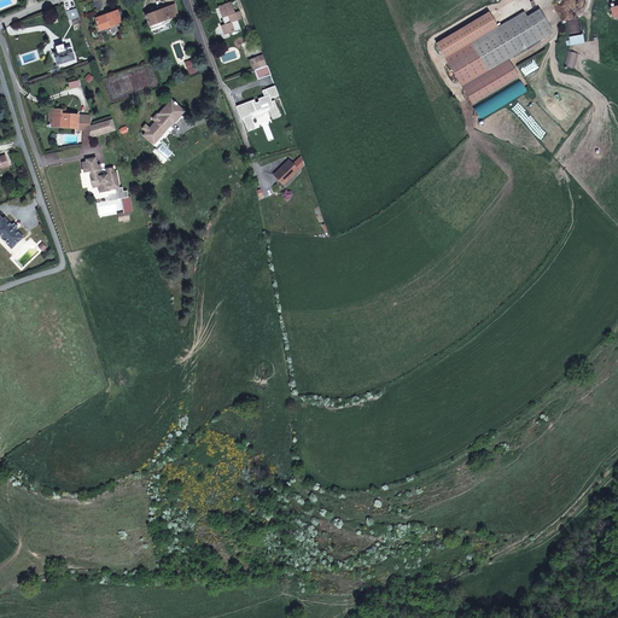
[(234,13),(231,3),(219,7),(225,24),(221,25),(225,35),(240,29),(237,21),(242,19),(240,17),(237,18),(234,13)]
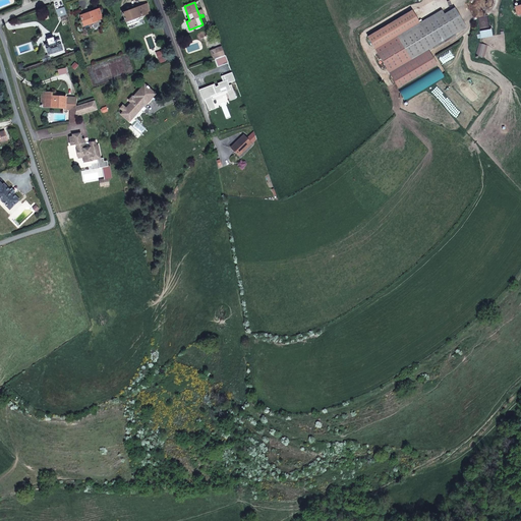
[(147,4),(142,5),(133,9),(127,11),(127,9),(122,11),(126,21),(127,25),(138,21),(138,20),(142,18),(141,15),(146,14),(150,12),(147,4)]
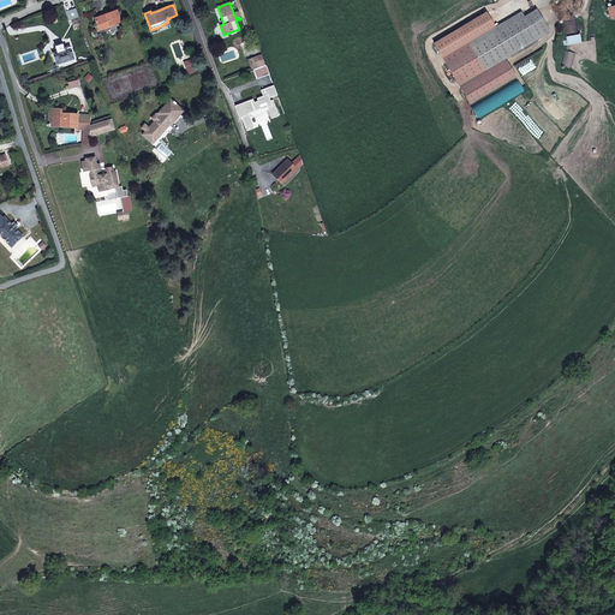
[(76,9),(66,11),(69,21),(79,17),(78,12),(76,9)]
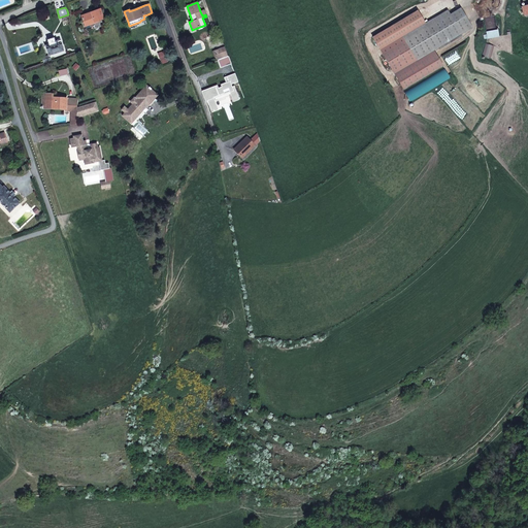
[(434,53),(433,51),(431,46),(469,23),(461,8),(450,14),(426,29),(424,24),(402,37),(405,41),(383,55),(403,89),(442,66),(434,53)]
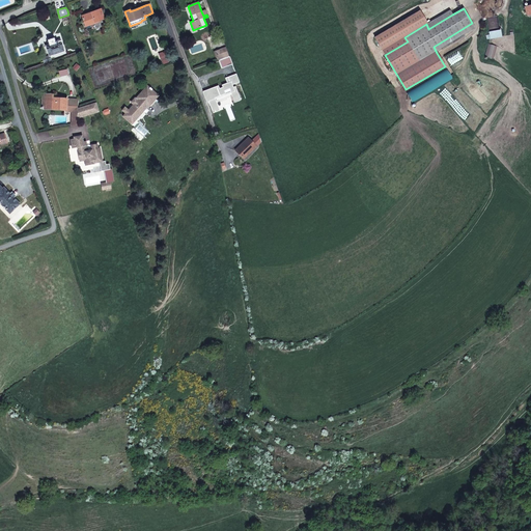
[(104,19),(101,9),(82,16),(84,22),(86,26),(89,25),(95,23),(95,22),(100,20),(104,19)]
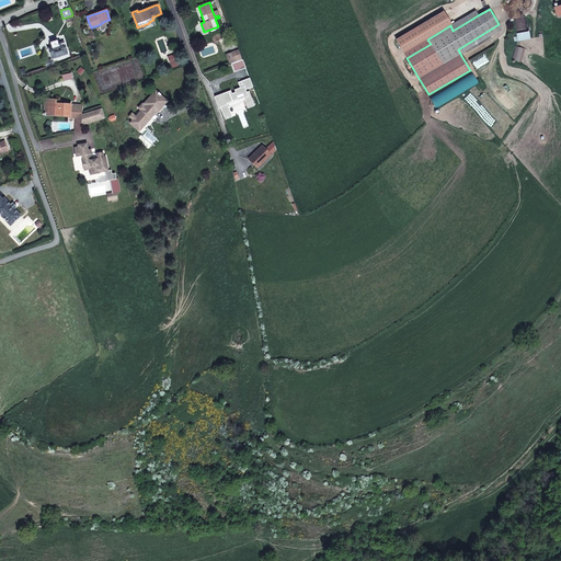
[(444,11),(396,39),(403,53),(451,24),(444,11)]
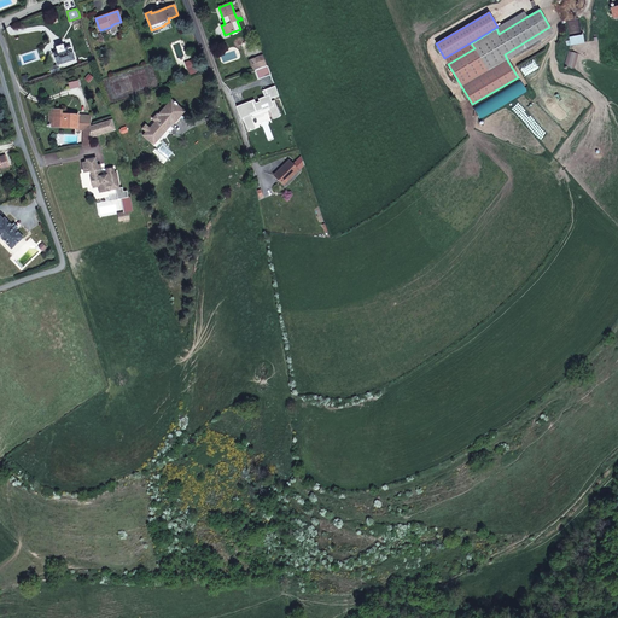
[(496,28),(499,34),(526,17),(523,12),(496,28)]
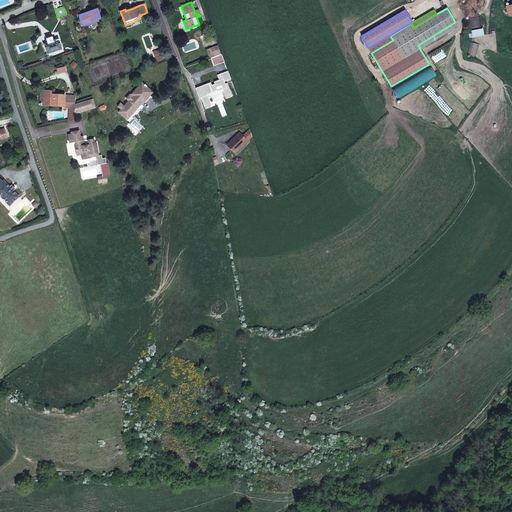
[(455,22),(418,45),(420,49),(458,27),(455,22)]
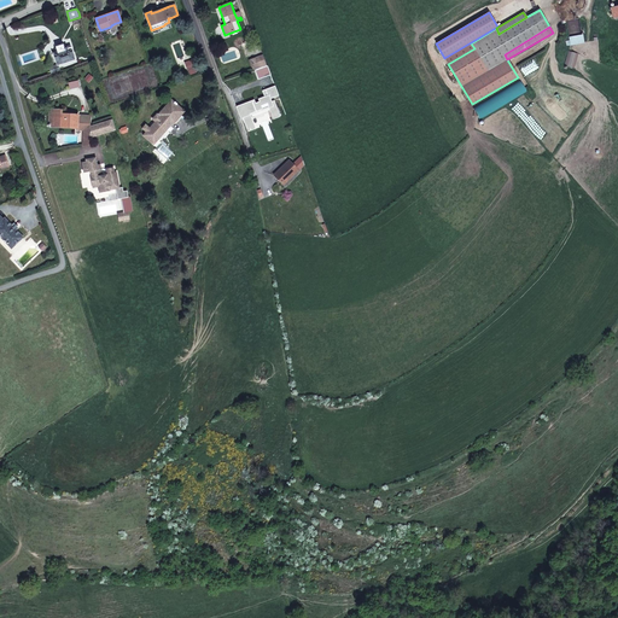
[(74,59),(70,47),(64,48),(63,45),(56,47),(58,52),(53,53),(57,65),(74,59)]
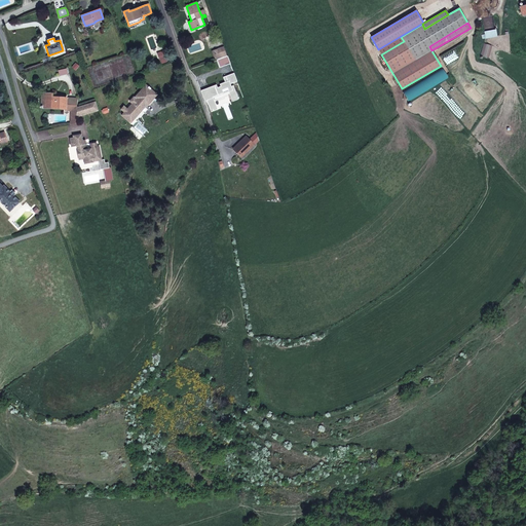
[(226,54),(224,47),(214,50),(216,57),(216,59),(226,54)]
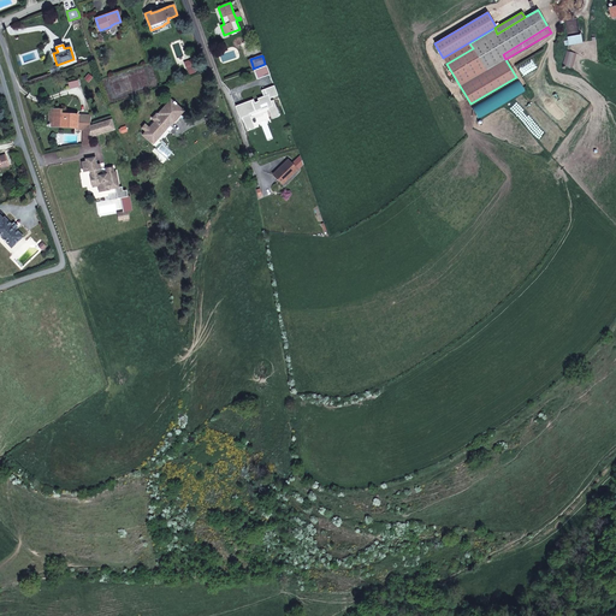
[(196,66),(194,59),(185,63),(188,70),(196,66)]
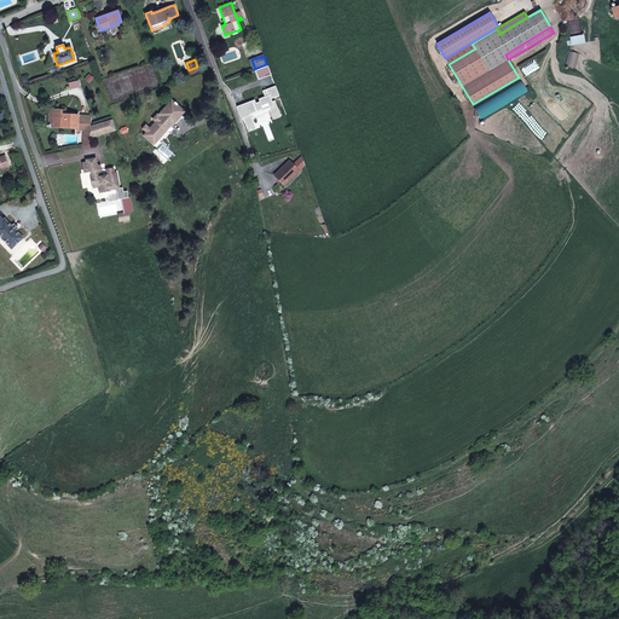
[(271,75),(268,65),(267,67),(255,70),(259,80),(271,75)]
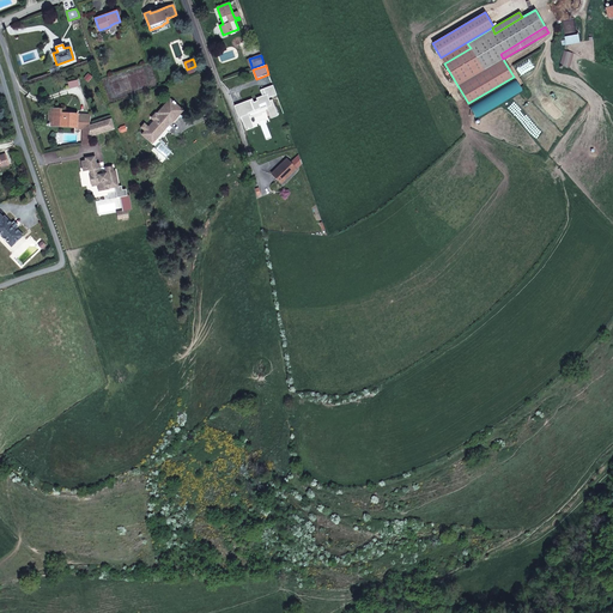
[(145,132),(141,135),(146,139),(146,138),(152,143),(168,123),(169,125),(171,122),(169,120),(171,117),(174,117),(176,116),(181,110),(174,104),(175,103),(173,102),(170,99),(159,110),(156,114),(156,113),(151,119),(153,121),(147,127),(144,123),(140,127),(145,132)]
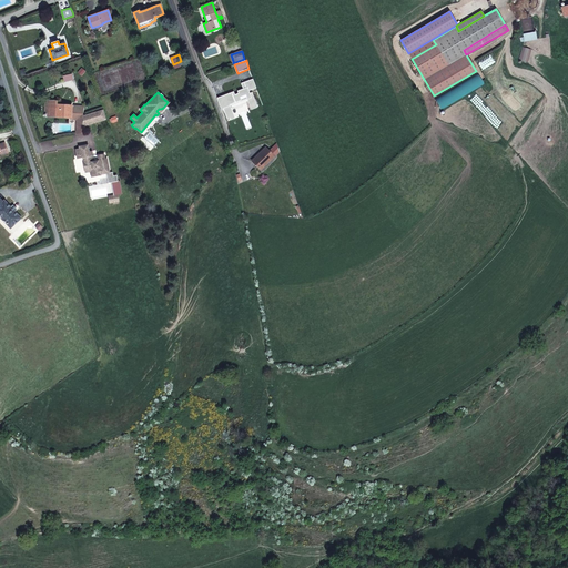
[(240,94),(226,99),(231,110),(236,108),(244,104),(240,94)]
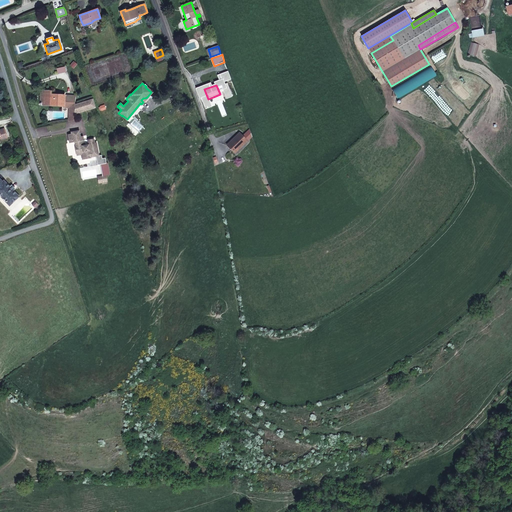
[(40,104),(63,105),(64,102),(75,103),(75,95),(66,95),(66,97),(64,97),(64,95),(51,95),(51,91),(41,90),(40,104)]
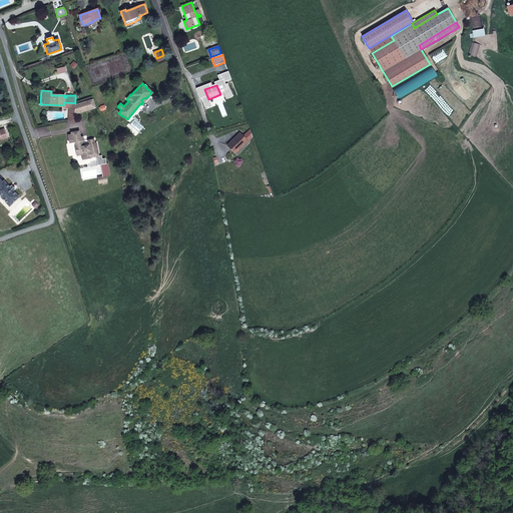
[(74,112),(74,114),(96,108),(93,98),(75,104),(74,112)]
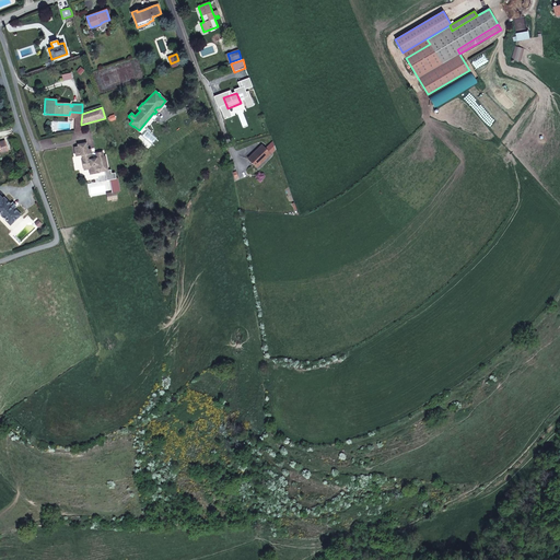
[(82,113),(70,112),(69,115),(69,118),(76,118),(76,123),(81,123),(82,114),(82,113)]
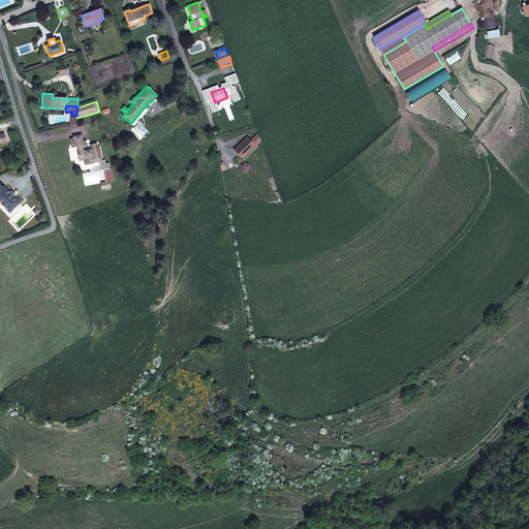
[(92,150),(88,150),(86,141),(83,142),(82,135),(73,136),(75,147),(78,147),(79,152),(78,152),(79,158),(84,157),(85,159),(87,159),(88,164),(94,163),(94,162),(93,160),(96,160),(97,161),(99,161),(102,161),(99,148),(97,148),(97,144),(91,145),(92,150)]
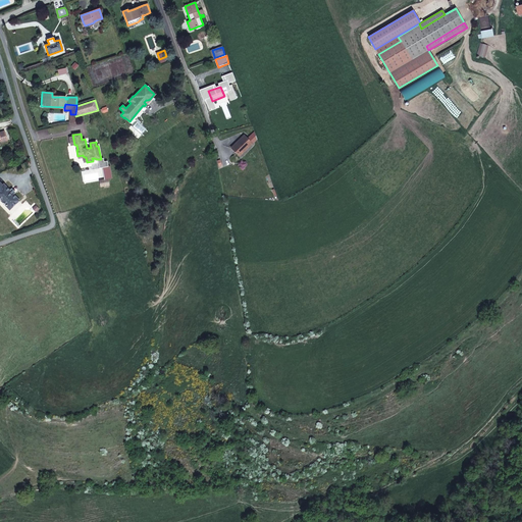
[(240,156),(252,144),(244,136),(231,148),(240,156)]
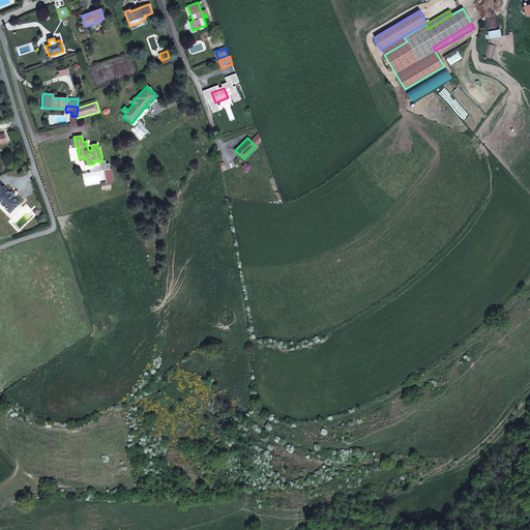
[(102,162),(99,162),(100,171),(104,170),(106,182),(110,182),(113,181),(111,169),(110,169),(109,164),(106,164),(105,160),(102,162)]
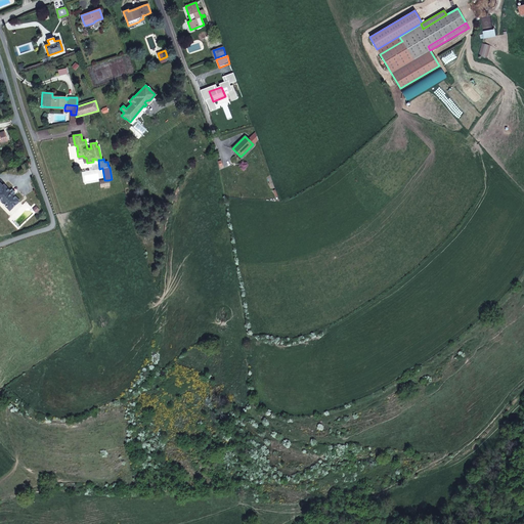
[(9,191),(4,185),(2,186),(0,183),(0,200),(9,211),(19,202),(13,194),(9,191)]
